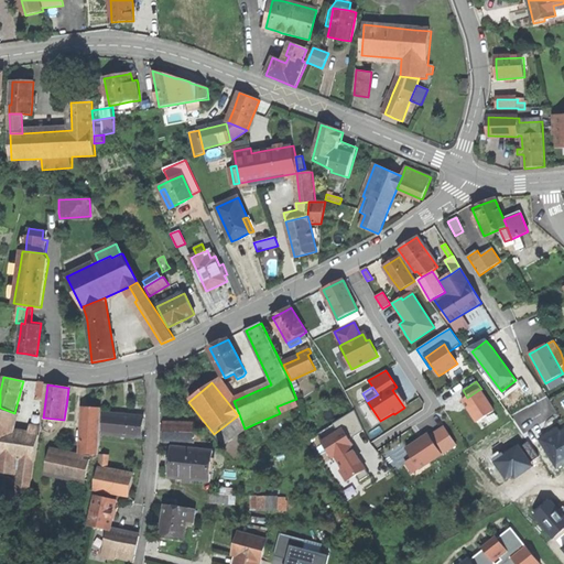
[(399,392),(396,388),(392,390),(404,408),(408,405),(399,392)]
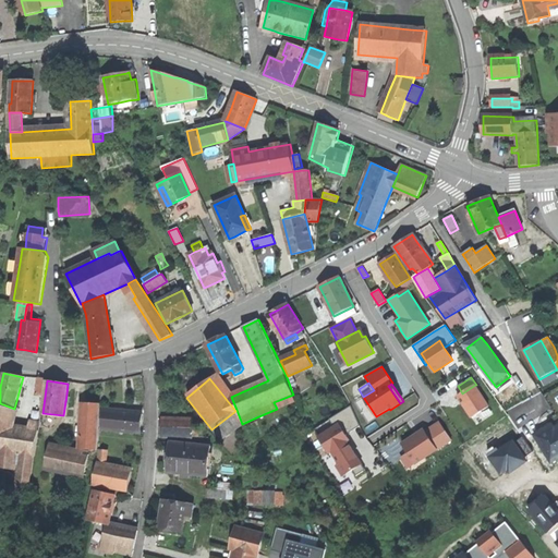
[(489,407),(475,385),(462,393),(458,397),(460,401),(462,403),(472,417),(489,407)]
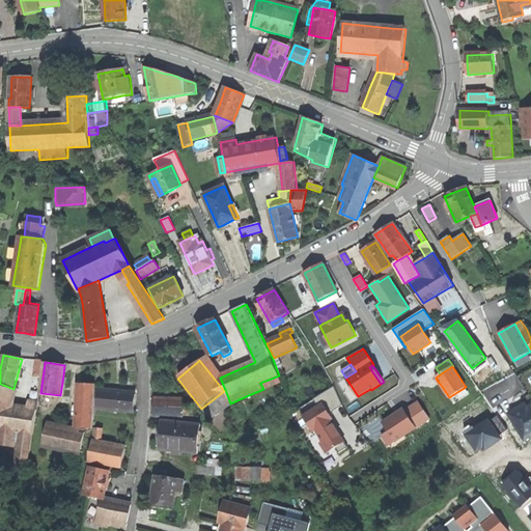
[(281,382),(279,375),(260,383),(263,389),(281,382)]
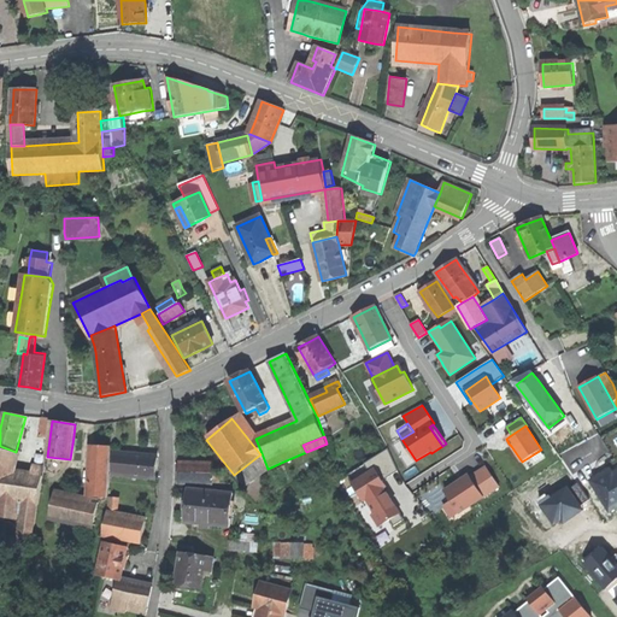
[(92,495),(109,498),(112,453),(112,446),(94,445),(92,495)]
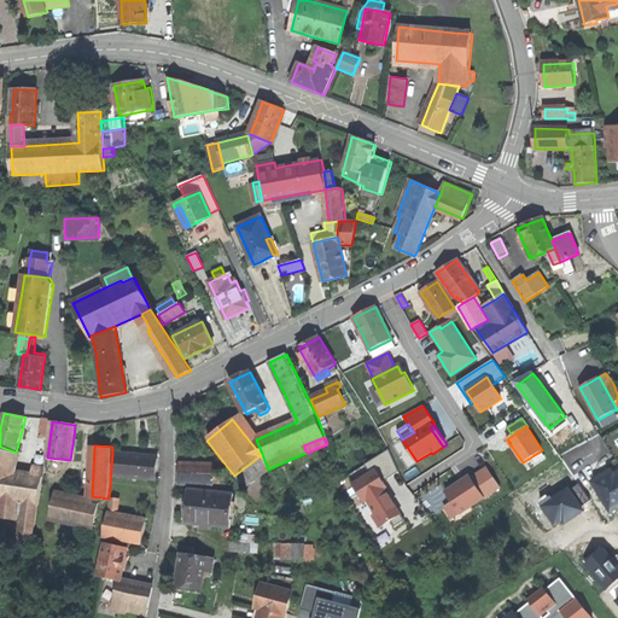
[(0,478),(4,481),(5,471),(11,472),(16,453),(0,447),(0,478)]
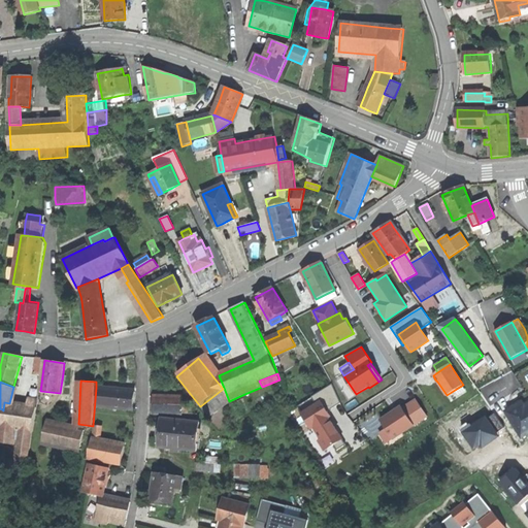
[(311,397),(317,404),(321,401),(328,411),(341,403),(332,384),(311,397)]
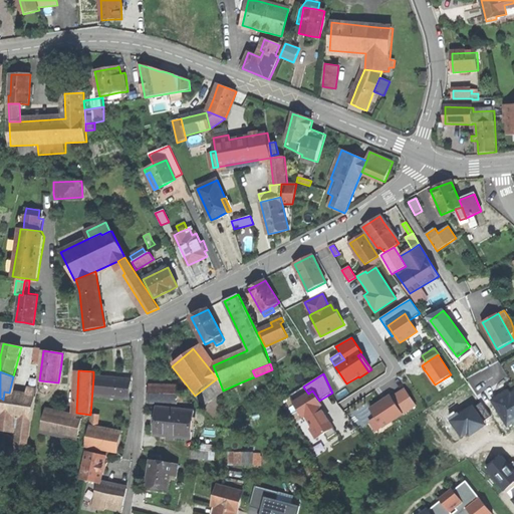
[(95,377),(93,396),(130,399),(132,381),(114,379),(95,377)]
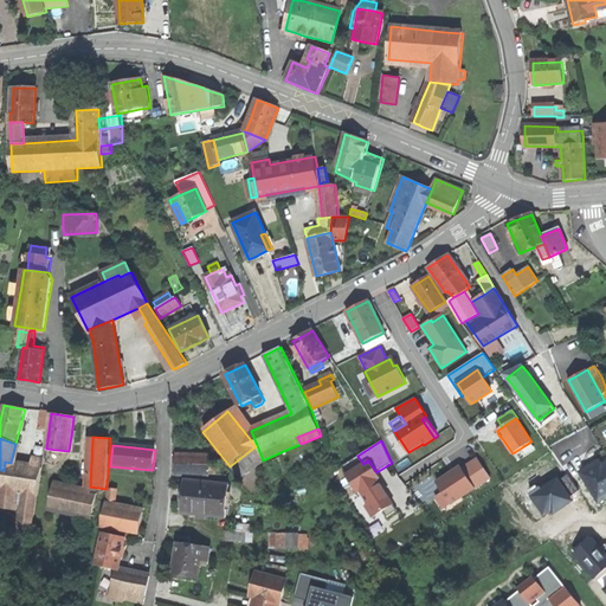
[(264,463),(263,461),(257,445),(256,446),(230,466),(240,477),(264,463)]
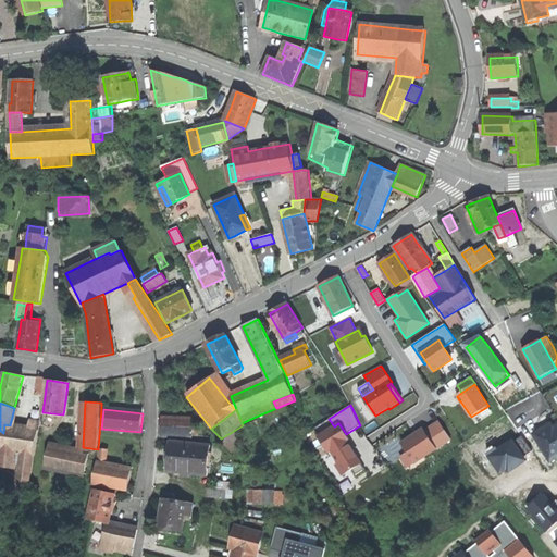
[(176,436),(194,437),(194,424),(194,419),(162,418),(161,436),(176,436)]
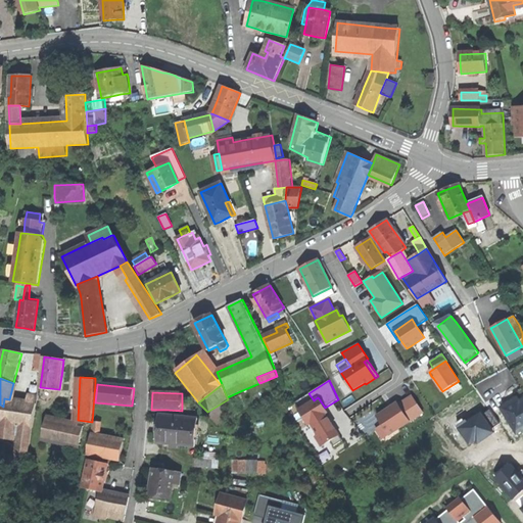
[(27,401),(9,399),(4,398),(3,407),(1,423),(2,423),(0,436),(0,437),(18,440),(16,458),(28,457),(31,428),(32,428),(34,416),(37,396),(29,394),(27,401)]
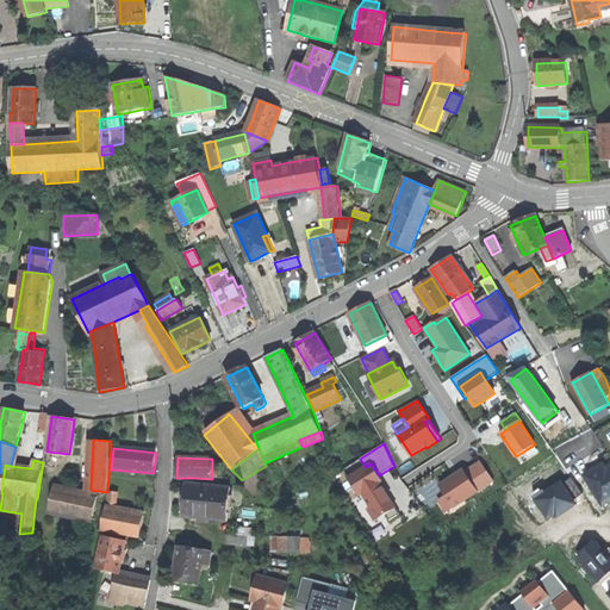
[(453,477),(440,485),(447,497),(454,508),(493,481),(480,462),(456,478),(454,479),(453,477)]
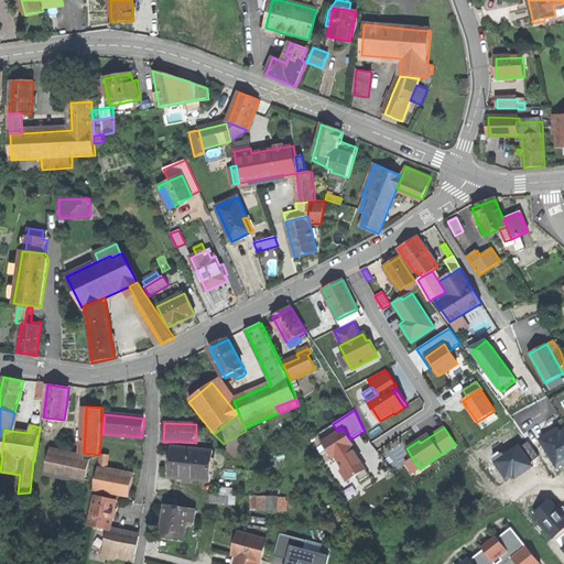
[(338,432),(322,442),(333,458),(335,456),(343,469),(339,472),(346,481),(356,476),(366,469),(351,446),(354,445),(350,440),(343,429),(338,432)]
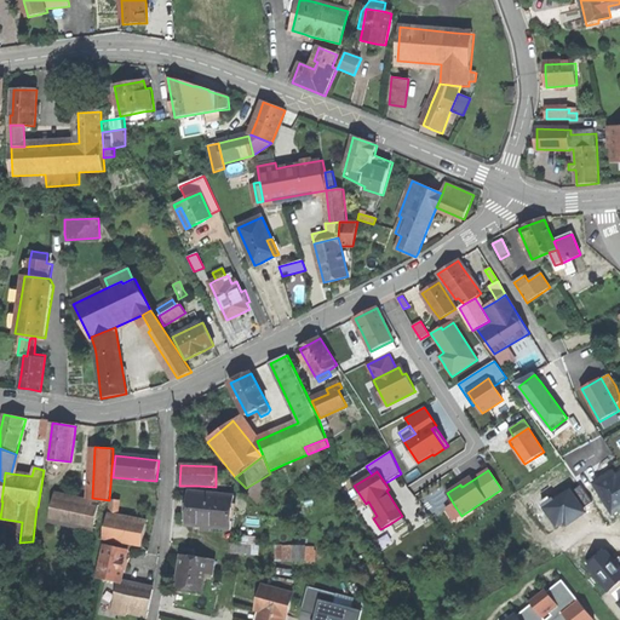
[(228,474),(216,472),(216,487),(228,487),(228,474)]
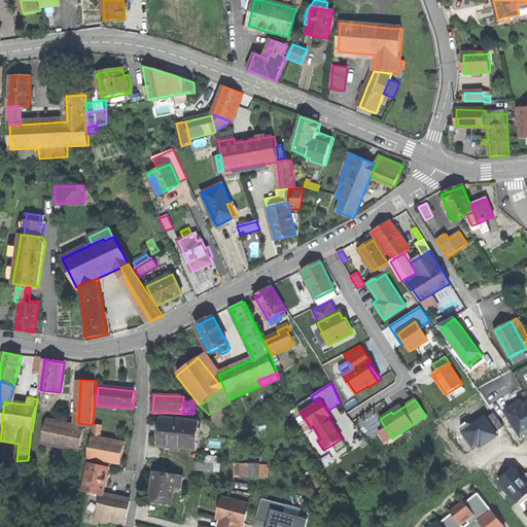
[(521,436),(526,431),(526,402),(521,407),(519,409),(516,405),(505,411),(521,436)]
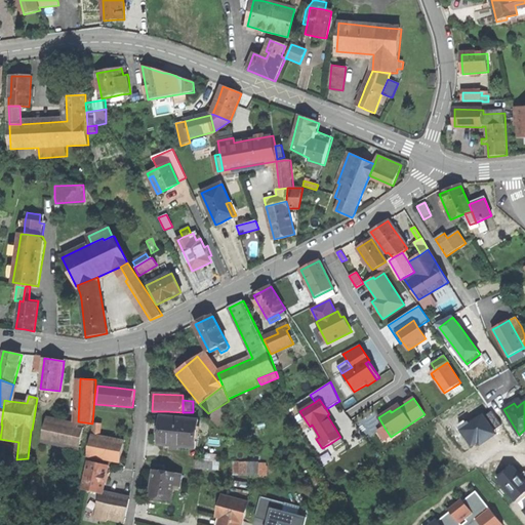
[(158,445),(197,448),(199,420),(161,416),(159,432),(158,445)]
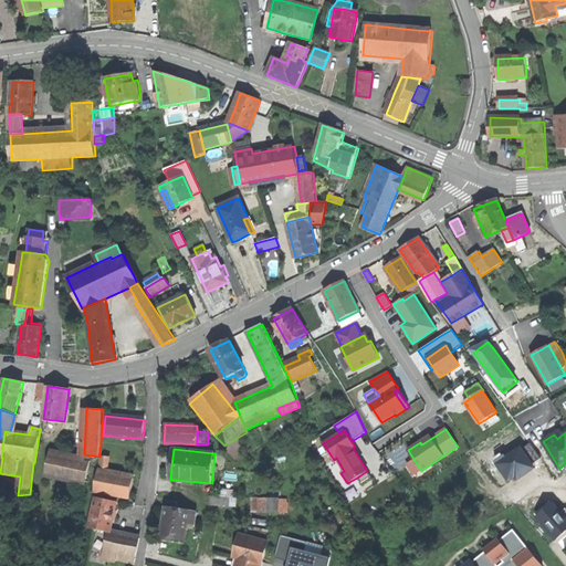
[(45,477),(85,484),(91,461),(51,452),(45,477)]
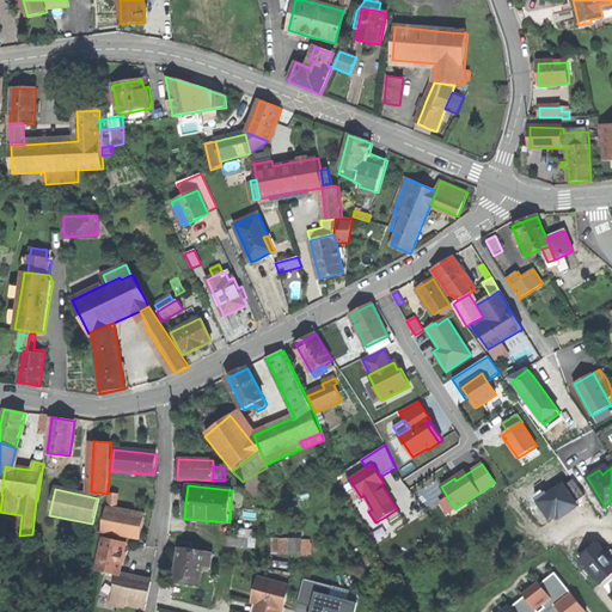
[(109,494),(108,509),(116,512),(117,495),(109,494)]
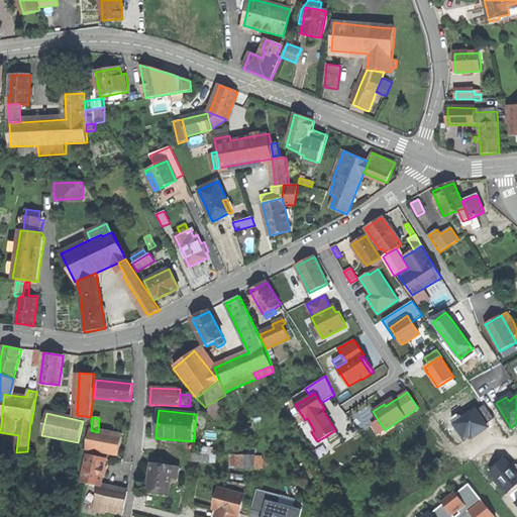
[(379,434),(385,430),(379,421),(373,425),(379,434)]
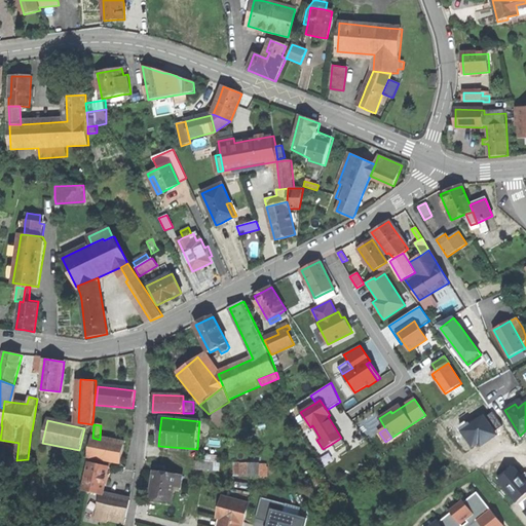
[(100,440),(92,438),(91,438),(89,451),(88,457),(121,463),(124,445),(100,440)]
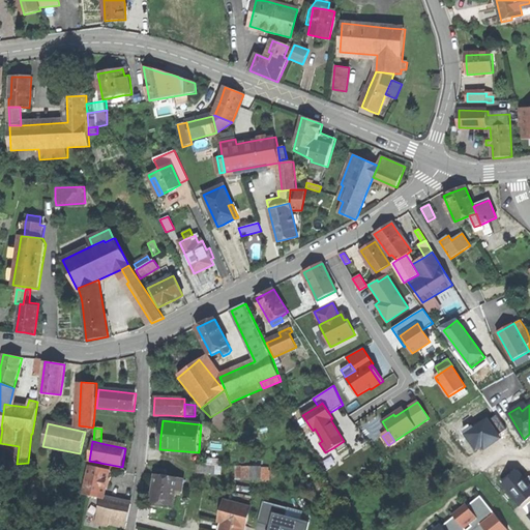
[(348,446),(344,441),(334,447),(339,452),(348,446)]
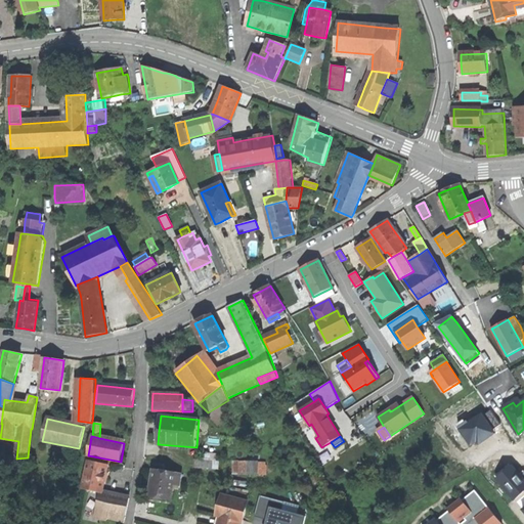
[(195,468),(209,469),(209,460),(197,460),(195,468)]
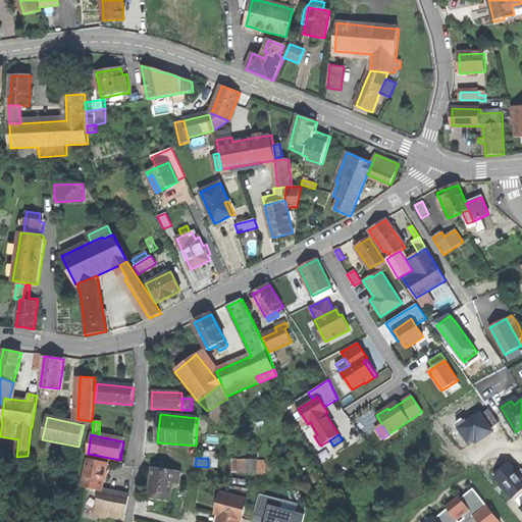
[(100,489),(102,490),(105,475),(108,463),(89,459),(83,485),(89,487),(100,489)]
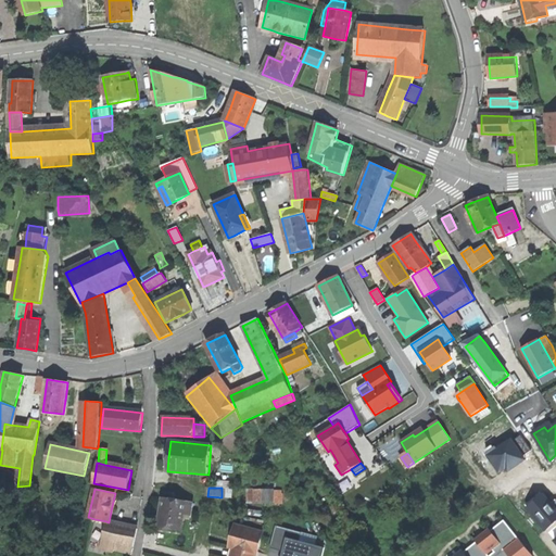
[(252,503),(275,503),(275,489),(263,490),(252,490),(252,503)]
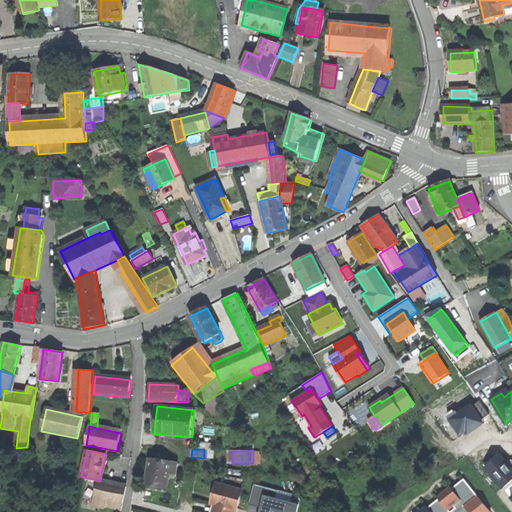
[(169,479),(170,475),(176,476),(178,464),(150,459),(146,486),(167,489),(168,483),(169,479)]
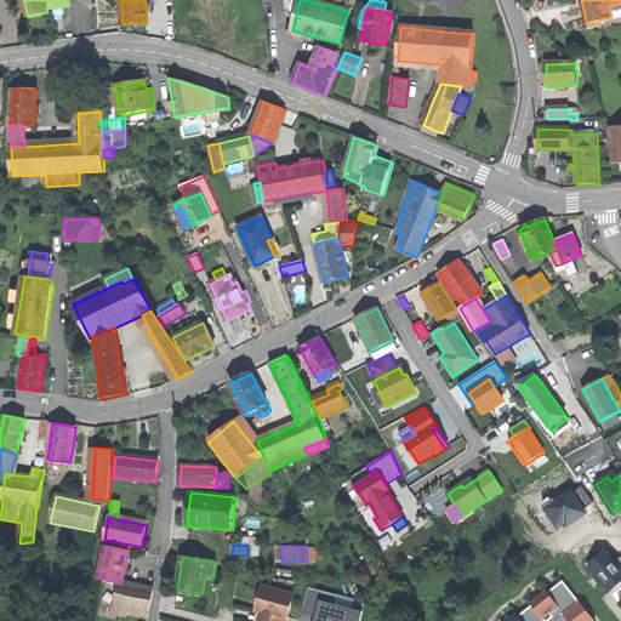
[(594,620),(579,602),(563,581),(548,593),(546,590),(530,603),(533,605),(518,616),(516,614),(506,620),(594,620)]
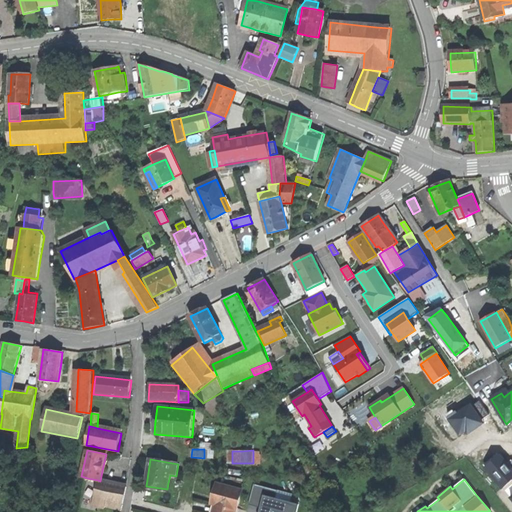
[(100,481),(98,480),(93,505),(98,506),(105,508),(105,506),(121,510),(127,487),(100,481)]
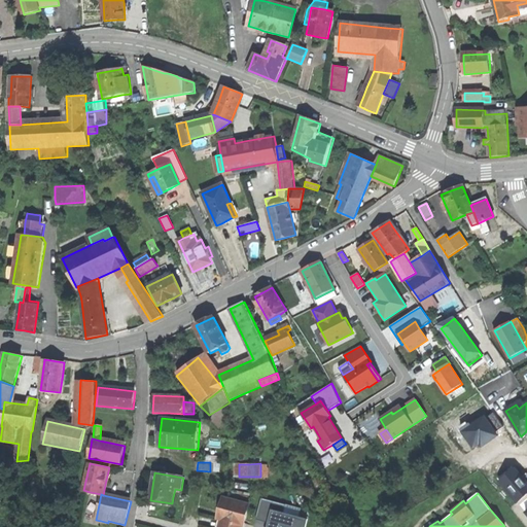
[(257,516),(270,519),(272,510),(284,513),(286,504),(261,498),(257,516)]
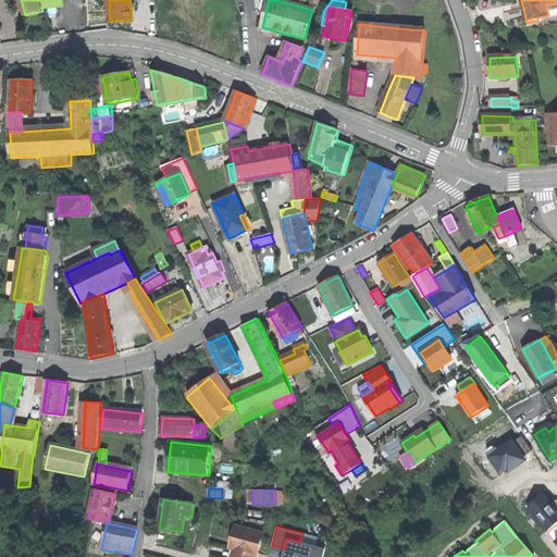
[(233,556),(257,556),(259,554),(263,534),(237,528),(231,549),(235,551),(235,553),(233,556)]
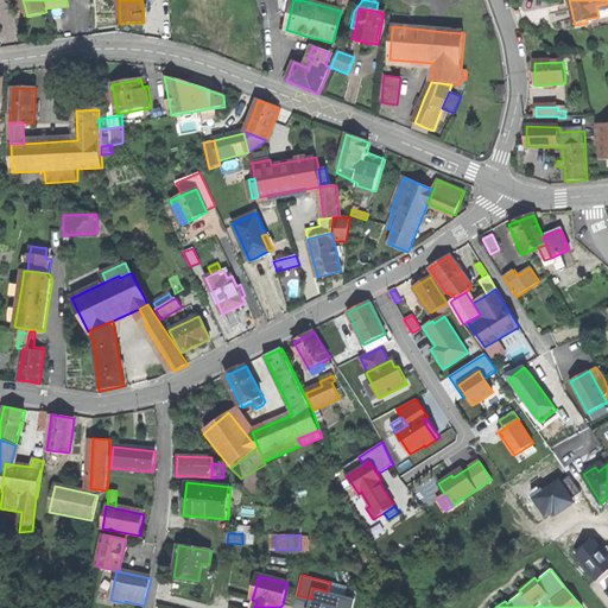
[(347,587),(330,582),(328,591),(344,596),(347,587)]
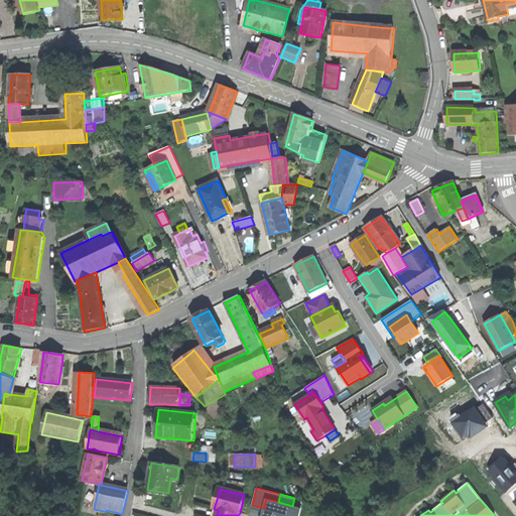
[(266,499),(264,508),(263,512),(261,515),(276,515),(277,515),(299,515),(301,509),(292,506),(278,502),(266,499)]
